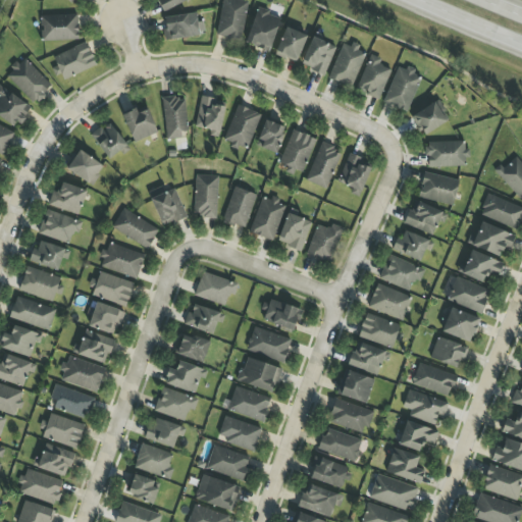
[(156,0),(164,13),(187,0),(156,0)]
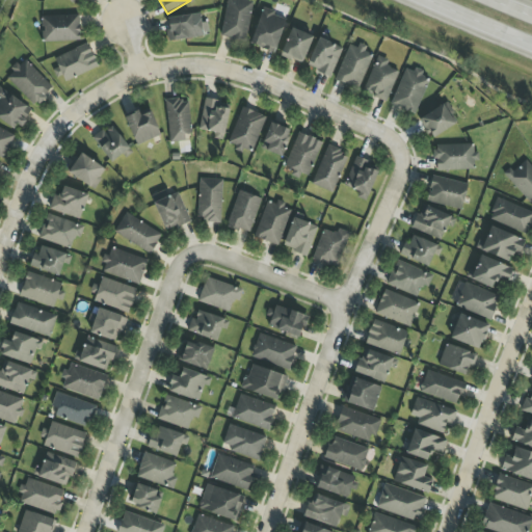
[(245,42),(253,2),(240,0),(228,0),(220,36),(245,42)]
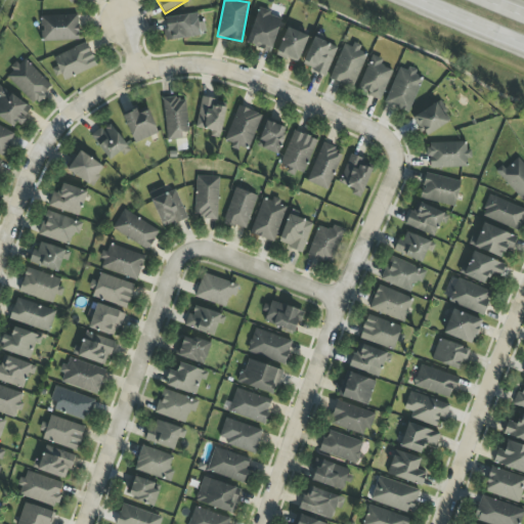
[(279,18),(269,16),(270,11),(256,8),(248,46),(272,51),(279,18)]
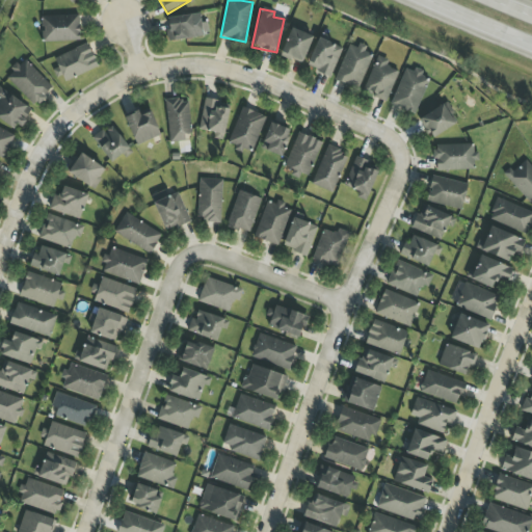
[(167,18),(169,41),(209,36),(207,22),(201,23),(200,14),(167,18)]
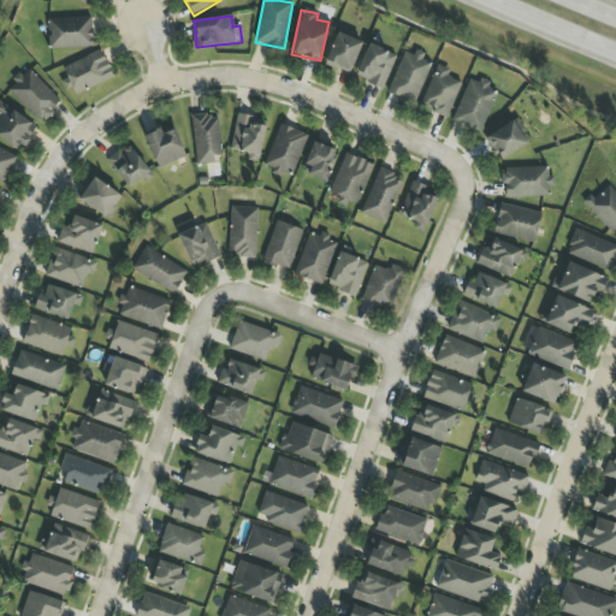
[(47,19),(48,48),(92,48),(90,17),(47,19)]
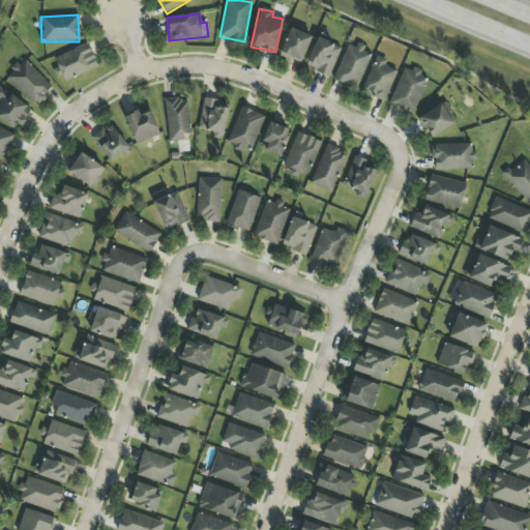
[(311,36),(290,28),(280,56),(300,64),(311,36)]
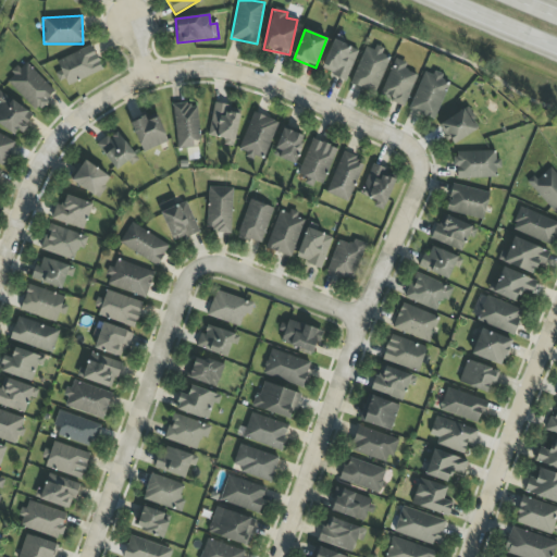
[(358,50),(333,39),(320,70),(346,81),(358,50)]
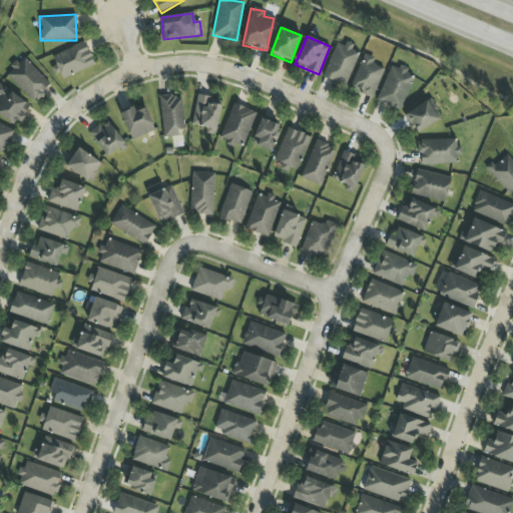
[(53,67),(60,81),(94,64),(83,41),(52,57),(56,66),(53,67)]
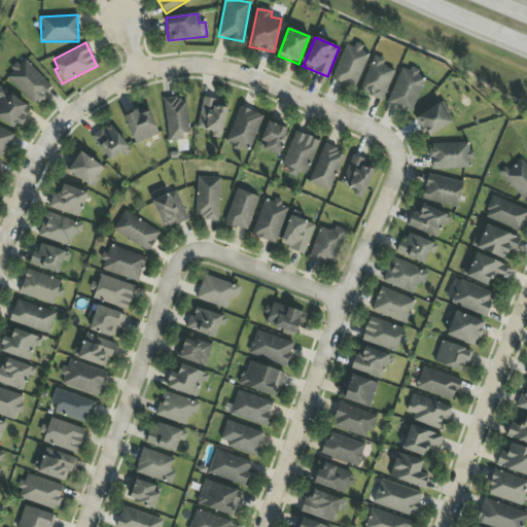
[(331,78),(354,89),(370,53),(346,42),(331,78)]
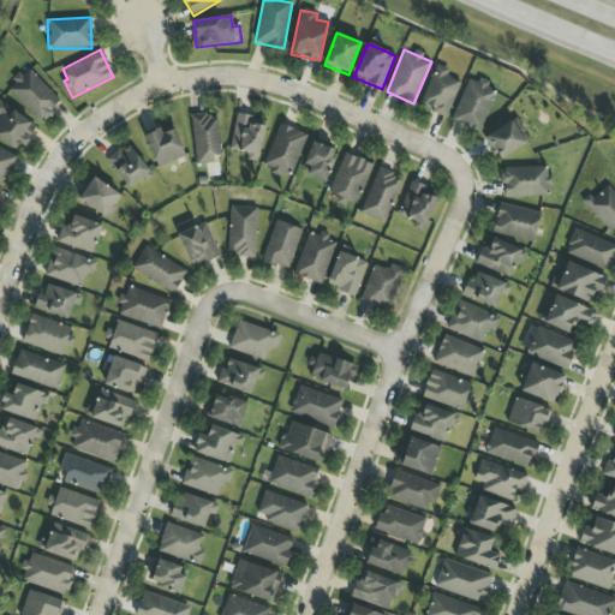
[(446,118),(460,83),(446,77),(449,70),(436,65),(419,107),(446,118)]
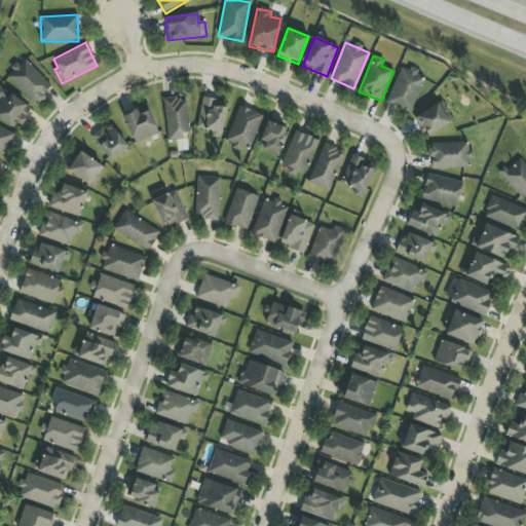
[(51,87),(21,60),(5,77),(35,105),(51,87)]
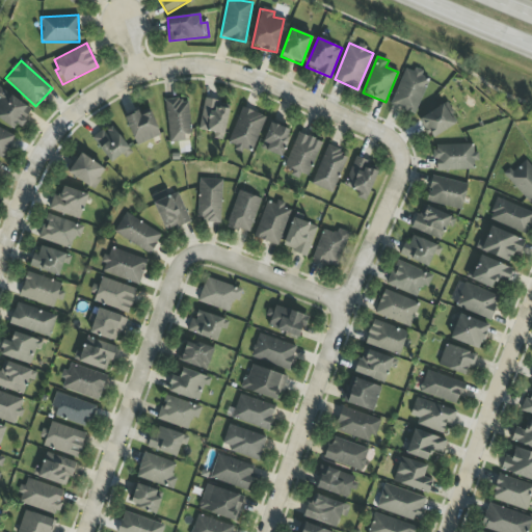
[(430,78),(406,68),(390,105),(414,115),(430,78)]
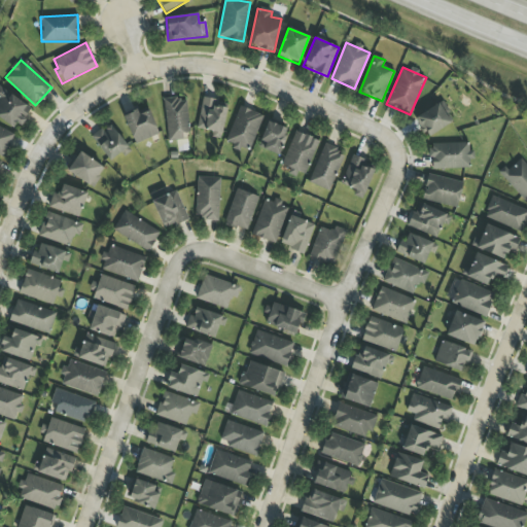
[(0,117),(16,130),(31,108),(0,86),(0,117)]
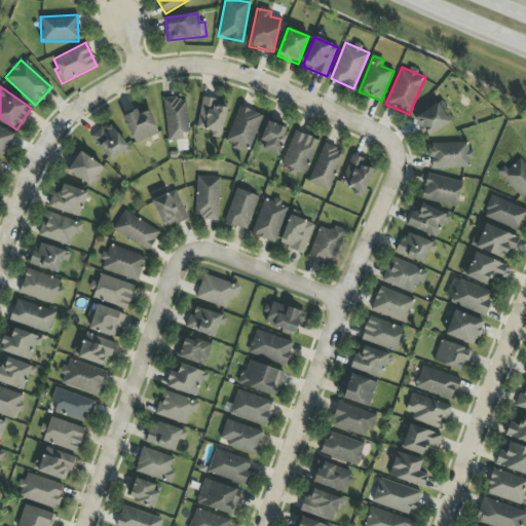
[(186,99),(163,100),(166,141),(182,140),(182,132),(188,132),(186,99)]
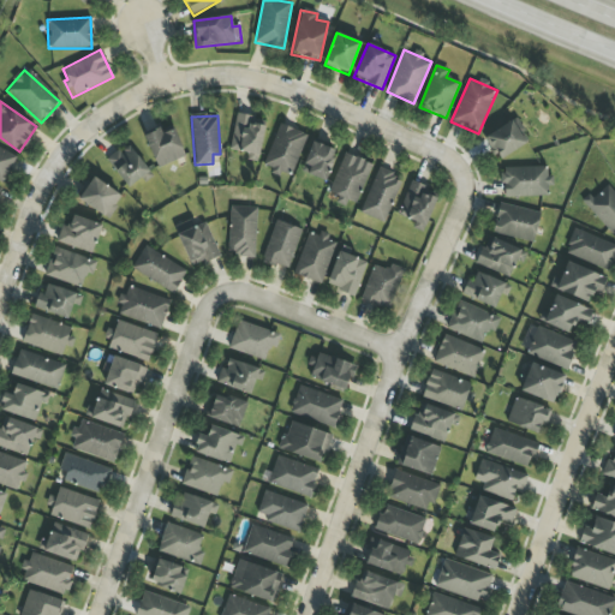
[(230,150),(248,153),(248,160),(260,161),(264,120),(234,115),(230,150)]
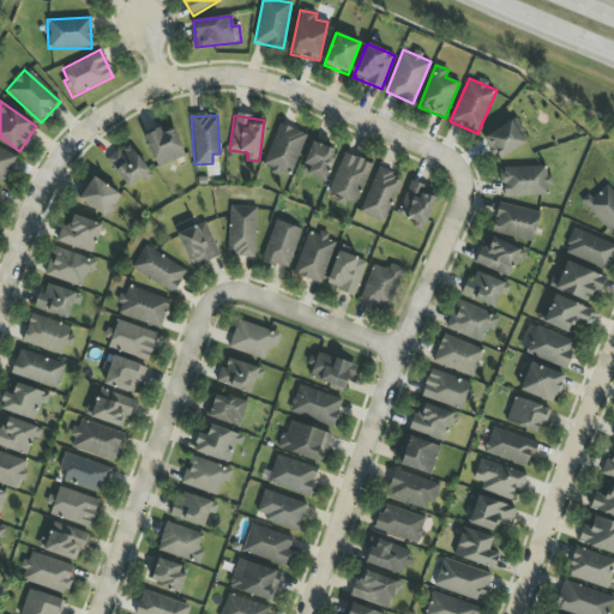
[(497,158),(525,146),(513,121),(486,134),(497,158)]
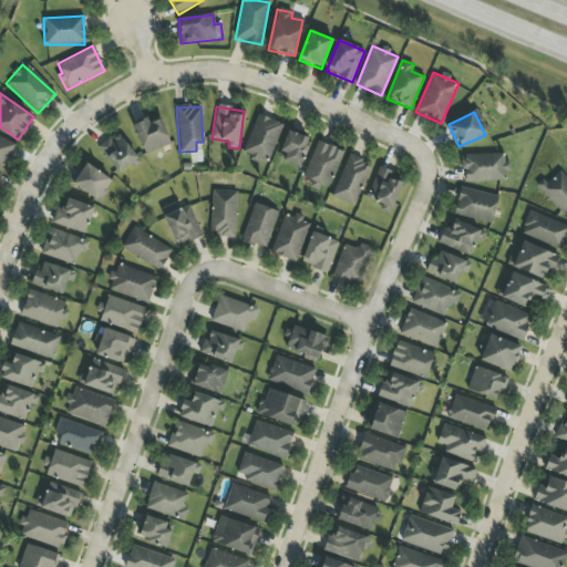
[(241,153),(267,164),(282,125),(258,114),(241,153)]
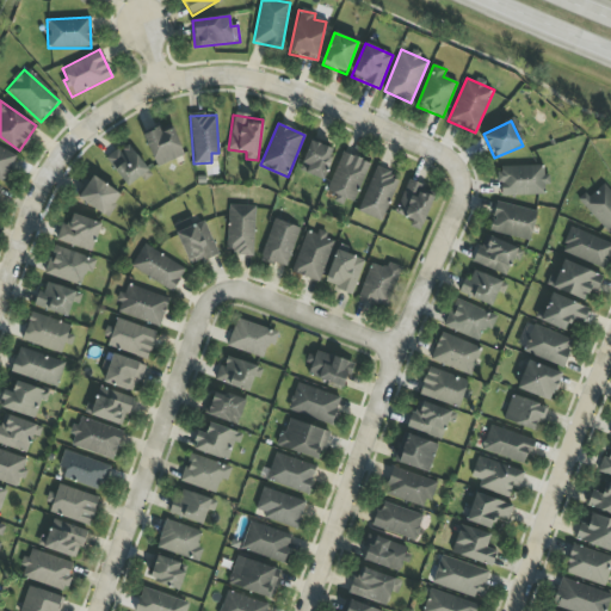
[(184,156),(172,125),(160,130),(159,127),(142,133),(155,167),(184,156)]
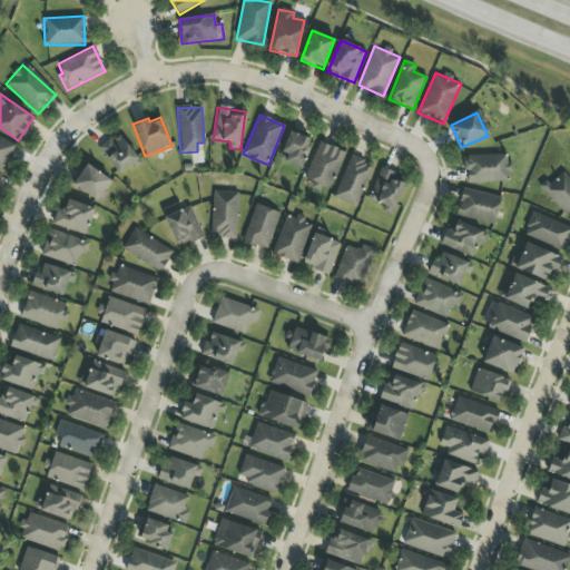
[(278,160),(301,168),(312,139),(288,131),(278,160)]
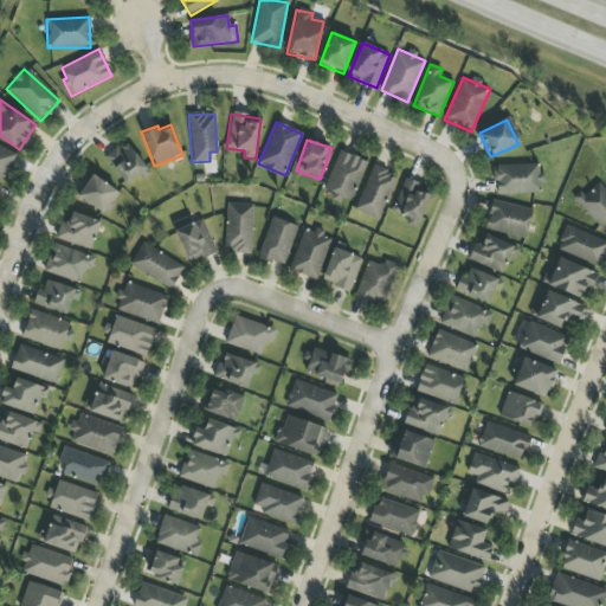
[(118,152),(115,148),(103,159),(128,186),(147,167),(127,144),(118,152)]
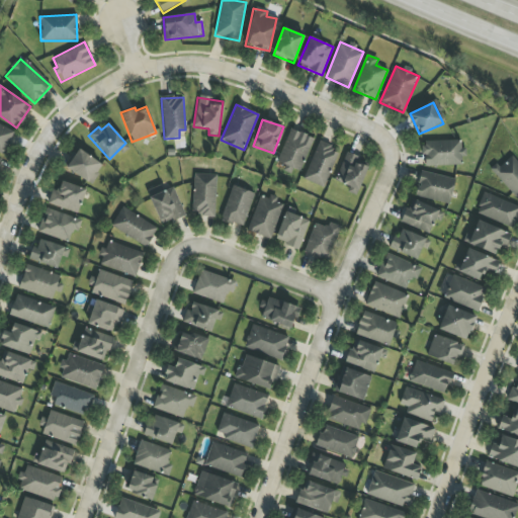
[(0,153),(3,155),(14,132),(0,124),(0,153)]
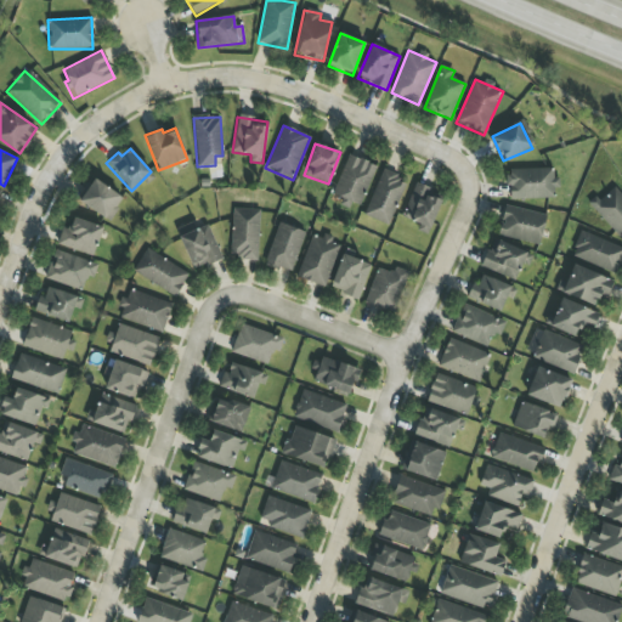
[(332,194),(360,207),(377,167),(348,154),(332,194)]
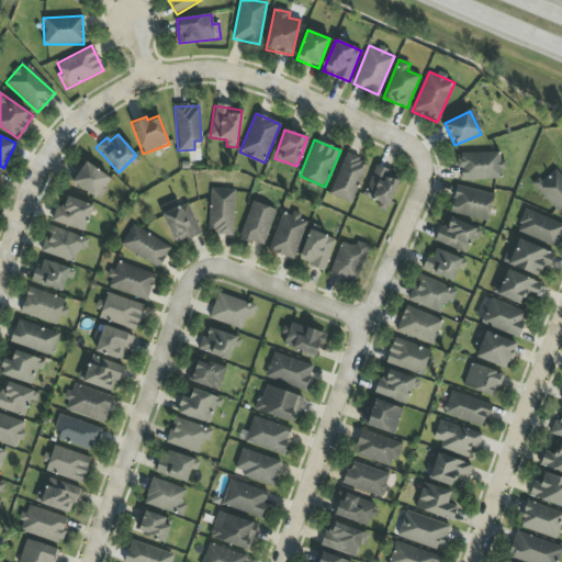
[(459,180),(501,179),(501,170),(503,170),(503,153),(459,154),(459,180)]
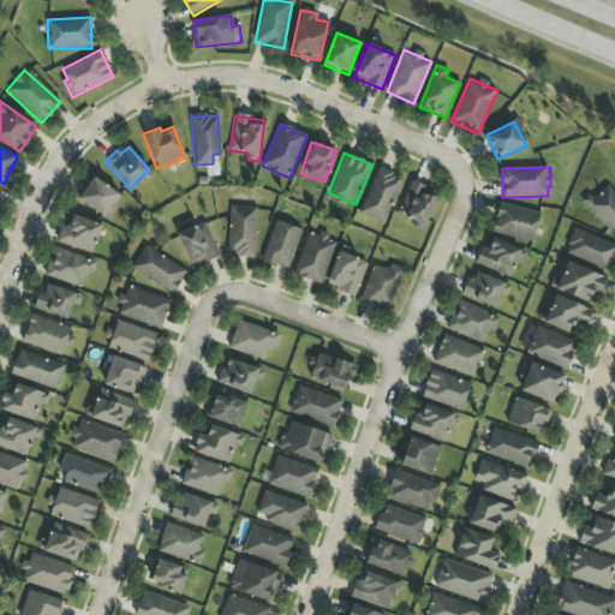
[(386,224),(401,177),(376,168),(360,214),(386,224)]
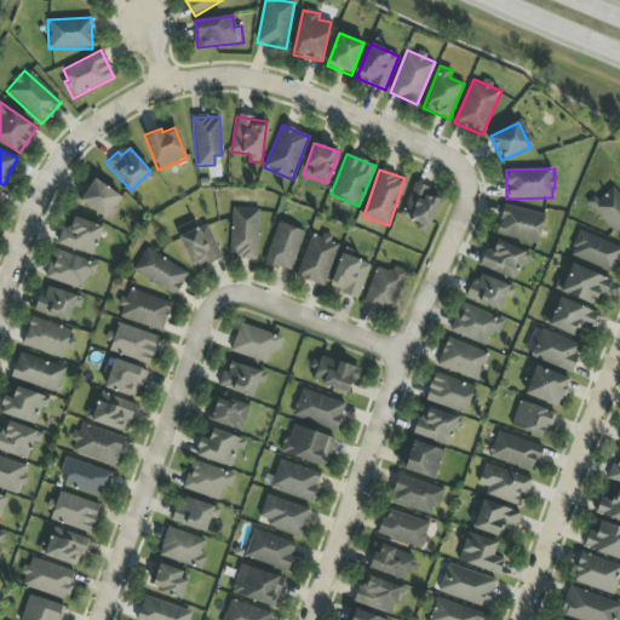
[(124,196),(92,179),(79,202),(110,220),(124,196)]
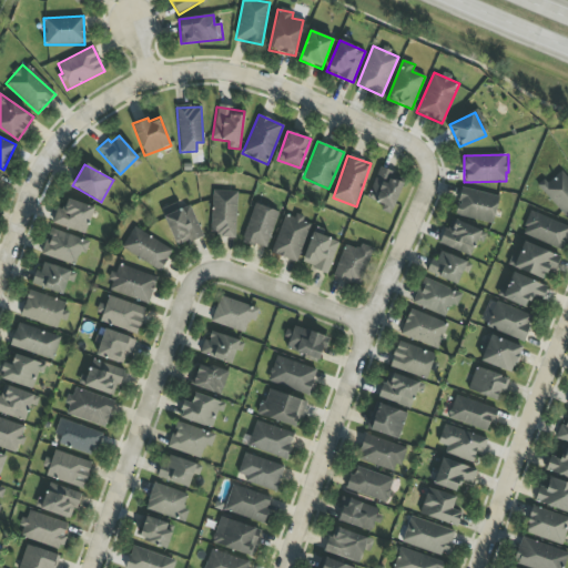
[(368,200),(383,204),(381,212),(392,215),(404,178),(377,169),(368,200)]
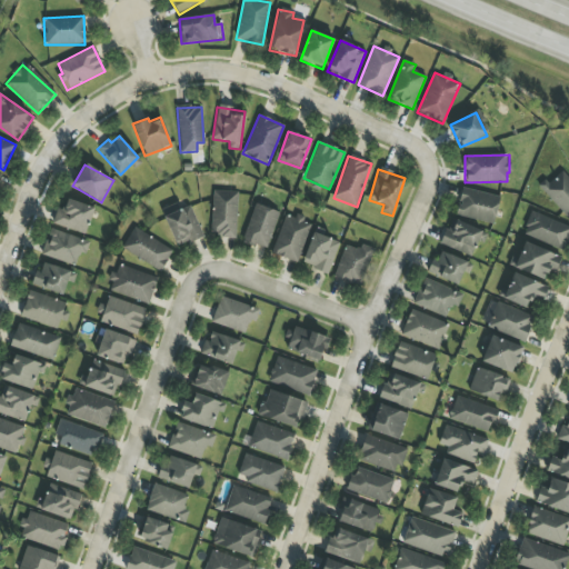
[(545,179),(537,186),(568,220),(568,219),(568,178),(562,171),(549,185),(545,179)]
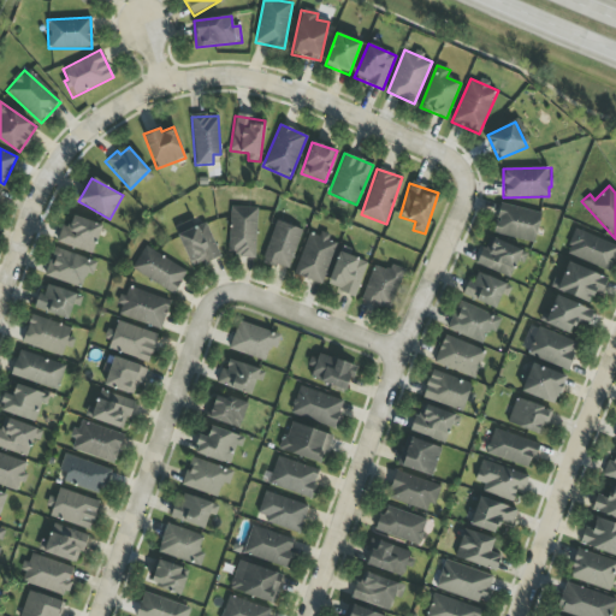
[(534,243),(542,214),(501,203),(493,231),(534,243)]
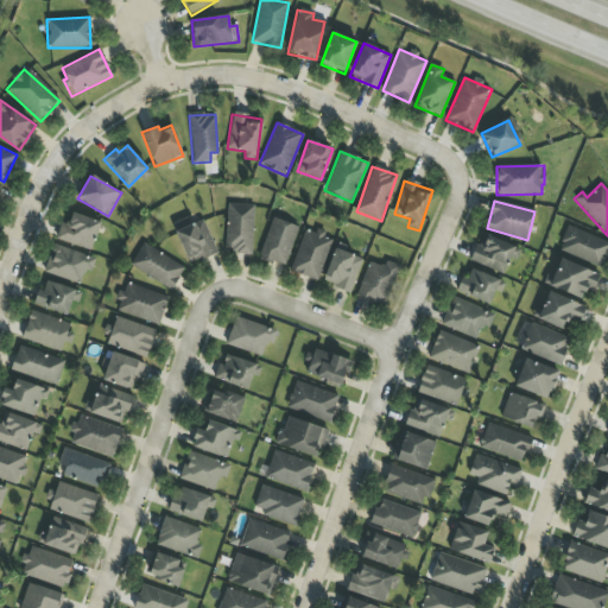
[(225,253),(252,254),(253,206),(227,204),(225,253)]
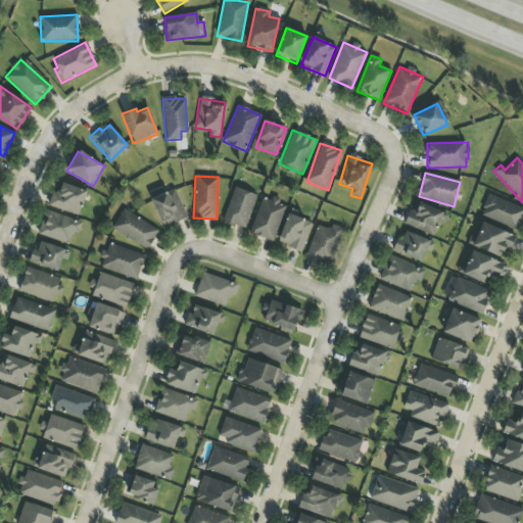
[(87,192),(61,183),(58,193),(53,192),(48,205),(78,217),(87,192)]
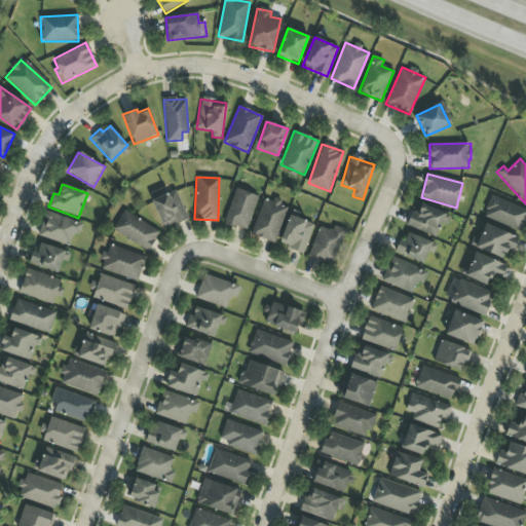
[(176,190),(165,194),(162,188),(149,194),(163,229),(188,219),(176,190)]
